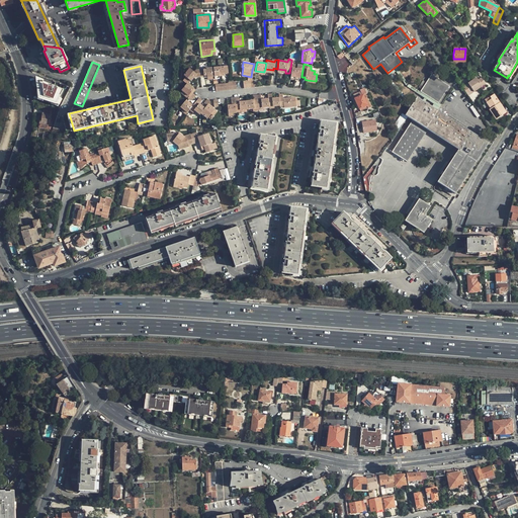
[(210,68),(201,69),(202,76),(202,77),(206,76),(211,76),(210,68)]
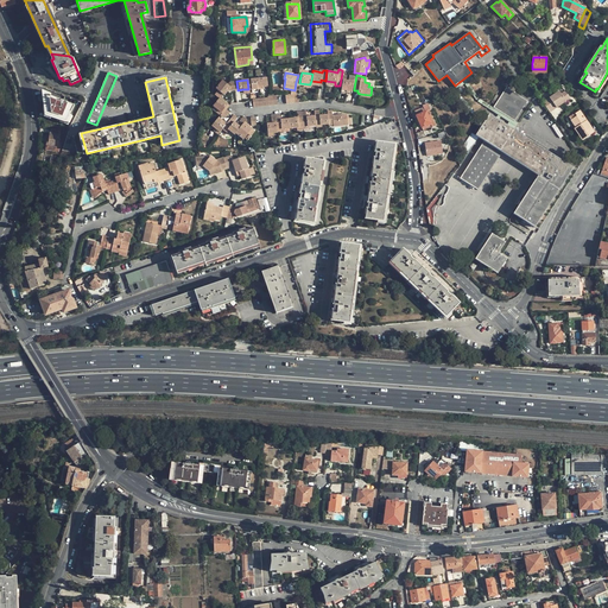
[(229,87),(227,84),(221,81),(215,89),(219,92),(222,95),(223,95),(227,90),(229,90),(229,87)]
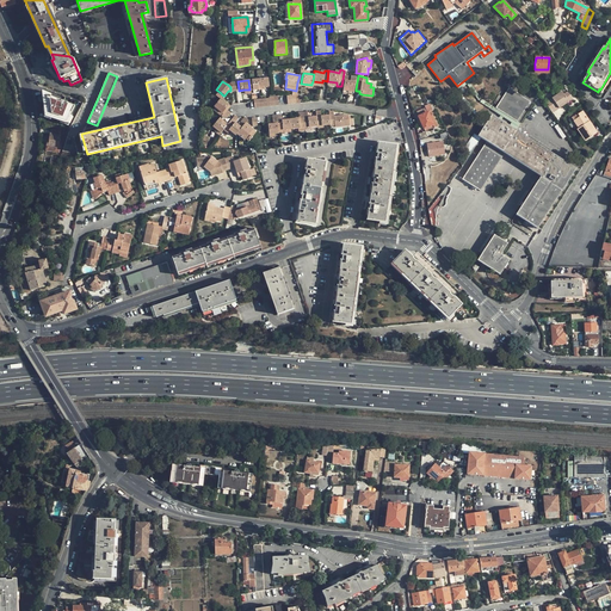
[(530,102),(508,87),(495,107),(517,122),(530,102)]
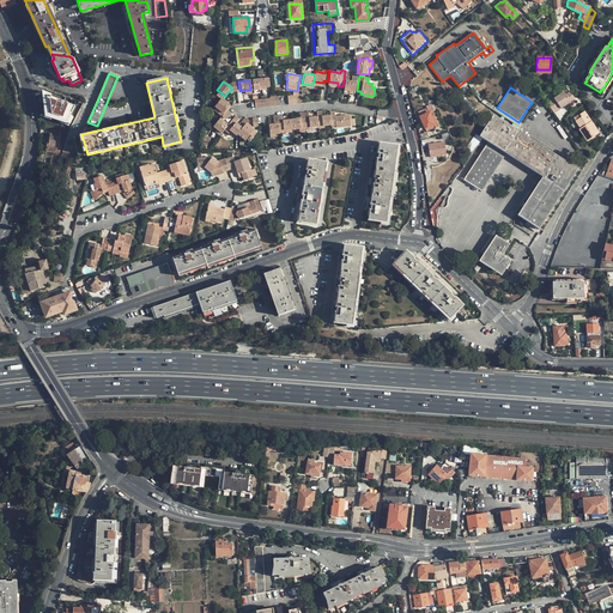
[(564,91),(550,101),(557,110),(575,98),(569,91),(565,93),(564,91)]
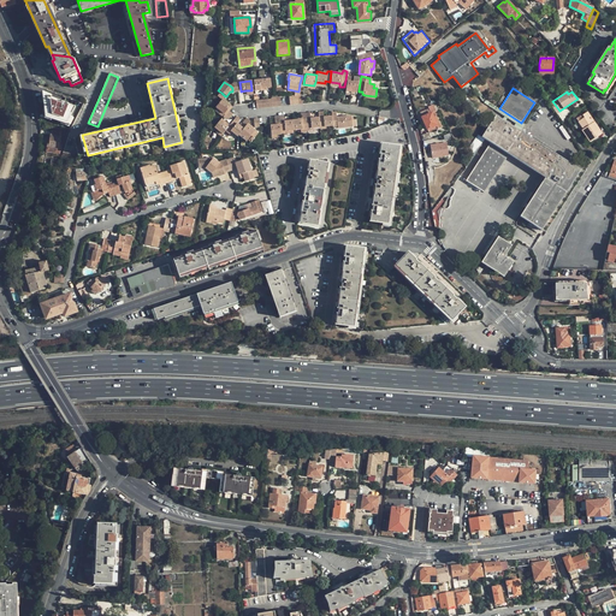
[(64,104),(49,100),(48,110),(49,110),(48,114),(60,117),(64,104)]
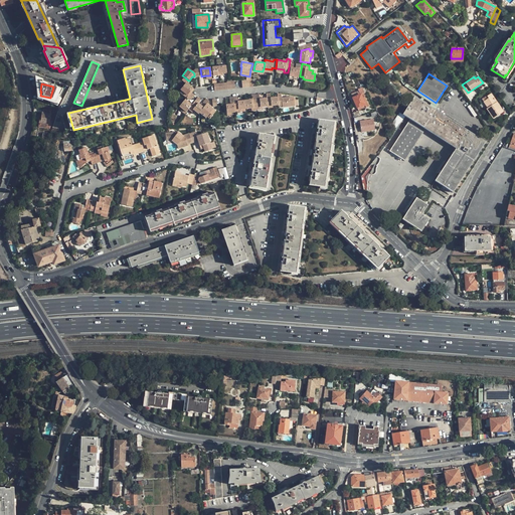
[(193,96),(190,93),(189,92),(191,89),(186,83),(185,83),(180,90),(181,91),(187,96),(185,99),(189,101),(193,96)]
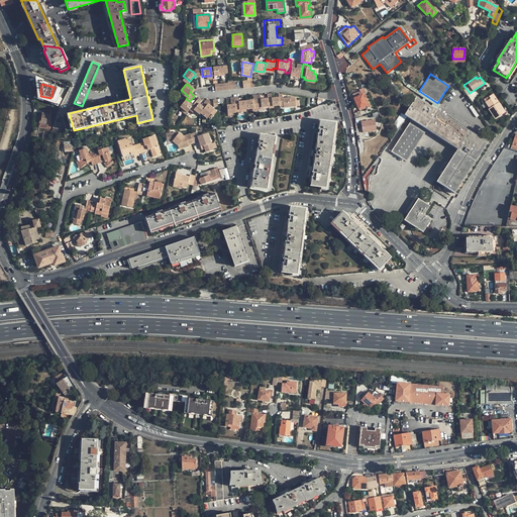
[(463,85),(461,86),(468,95),(470,93),(463,85)]
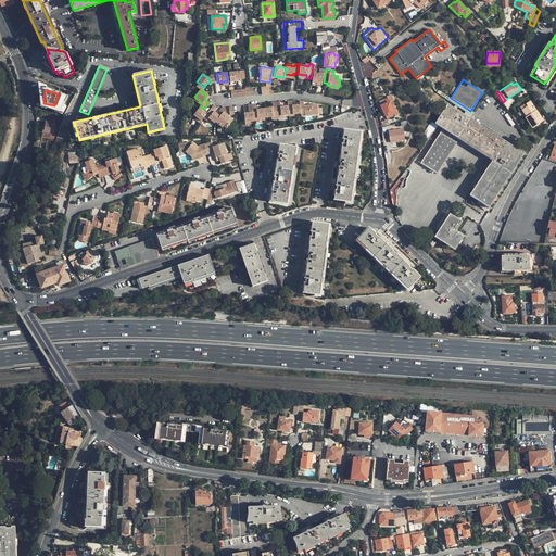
[(393,114),(395,116),(399,115),(392,101),(393,101),(391,95),(390,95),(387,97),(389,102),(381,106),(382,110),(384,113),(386,117),(393,114)]
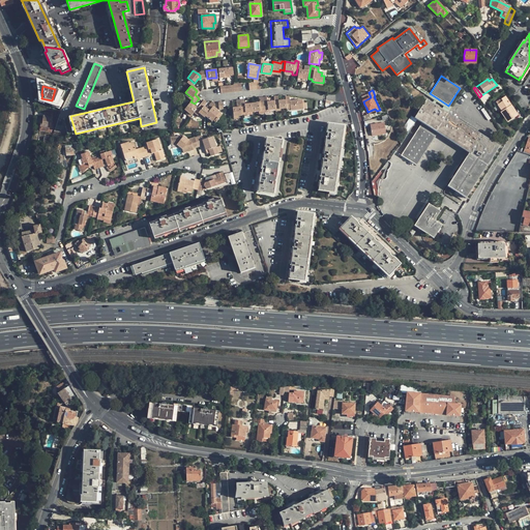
[(273,97),(273,101),(274,110),(280,110),(286,109),(285,100),(278,101),(277,96),(273,97)]
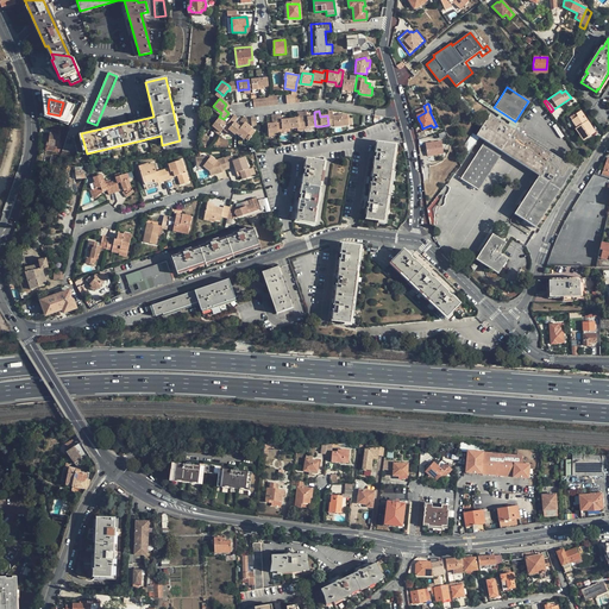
[(569,119),(570,121),(571,120),(577,127),(575,129),(583,140),(595,132),(581,111),(569,119)]
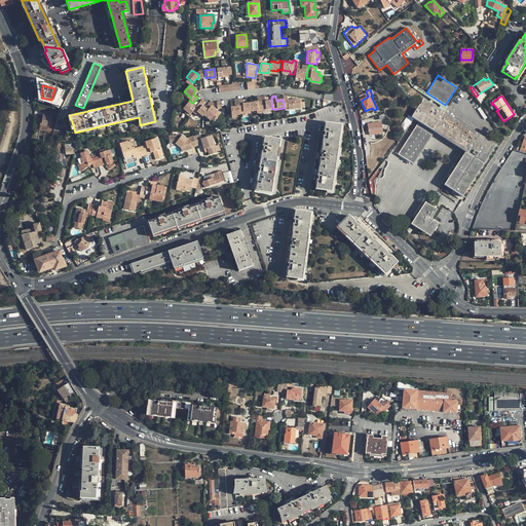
[(288,110),(301,108),(300,102),(300,100),(287,101),(287,97),(283,97),(283,100),(284,108),(284,109),(288,109),(288,110)]
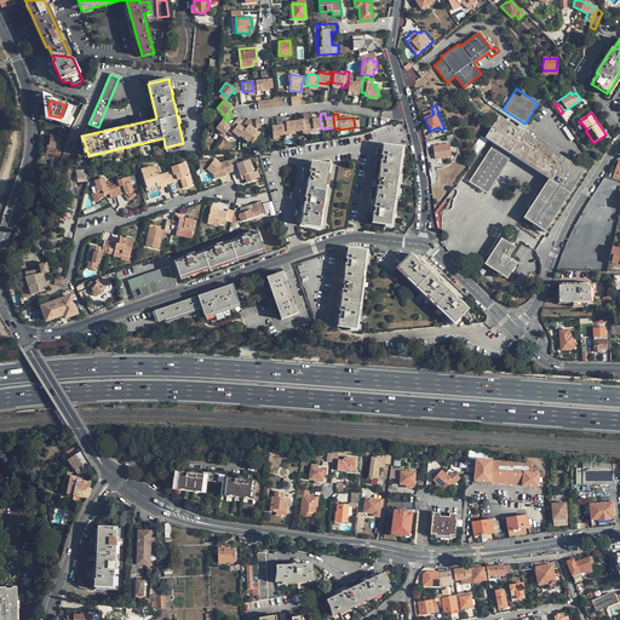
[(294,131),(302,131),(308,130),(306,115),(302,115),(302,121),(293,122),(294,131)]
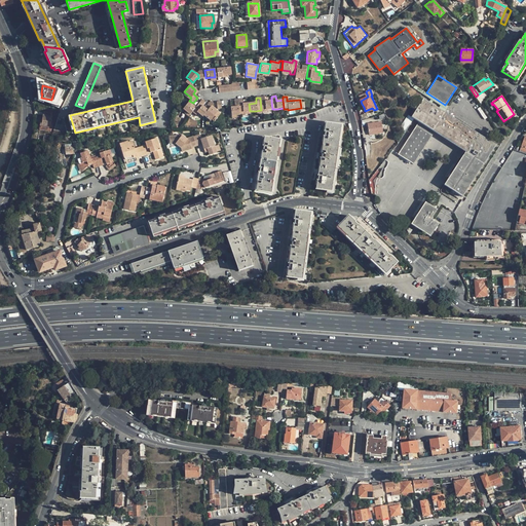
[(261,110),(266,110),(272,109),(271,101),(265,102),(264,98),(260,98),(261,110)]
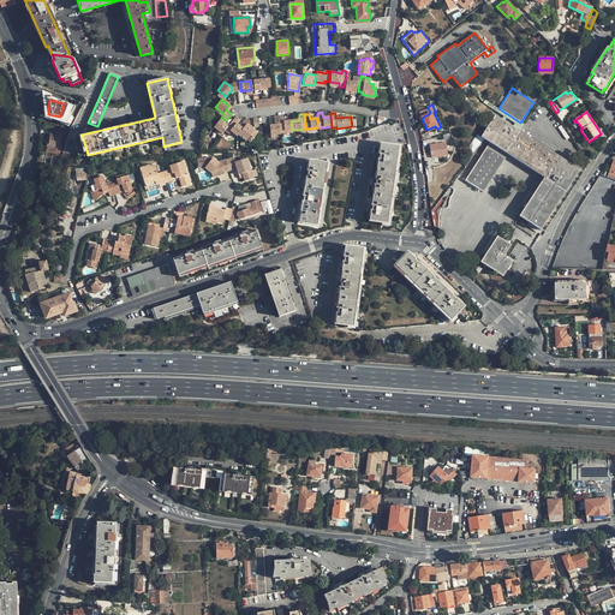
[(490,142),(465,180),(483,191),(508,154),(544,178),(519,215),(541,230),(580,169),(519,131),(513,126),(495,115),(481,136),(490,142)]
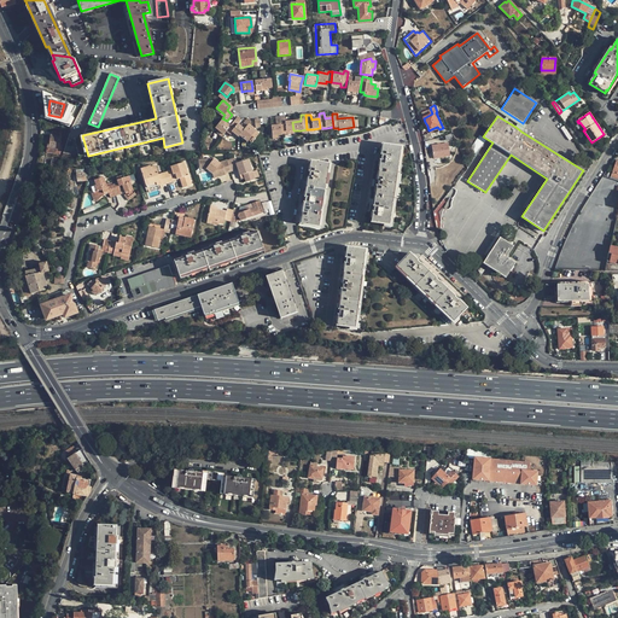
[(270,127),(272,136),(278,135),(281,135),(281,134),(280,133),(279,117),(275,118),(275,126),(270,127)]
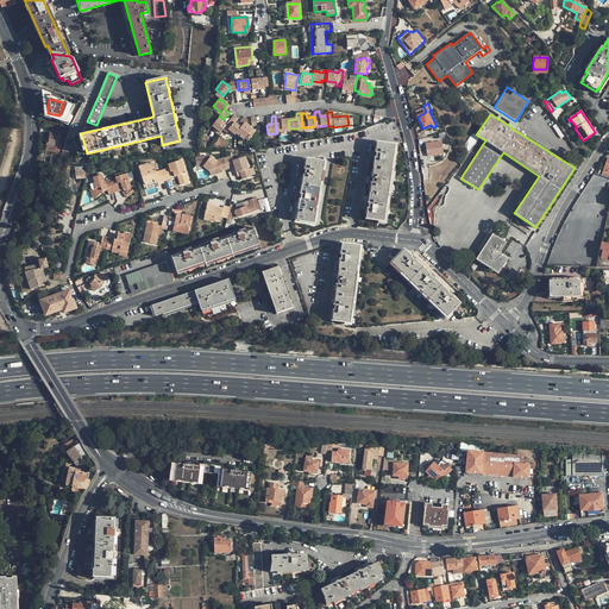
[(280,115),(275,115),(276,131),(289,129),(288,120),(281,120),(280,115)]
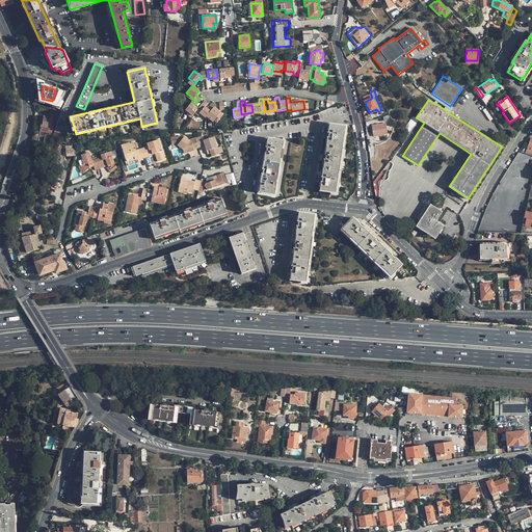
[(191,116),(194,112),(197,109),(194,106),(193,107),(189,104),(184,110),(188,113),(191,116)]
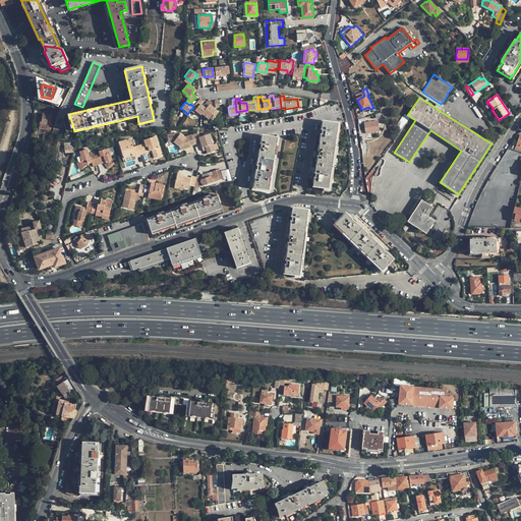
[(200,116),(203,113),(206,110),(203,107),(199,105),(197,107),(194,105),(193,107),(190,110),(194,114),(195,113),(200,116)]
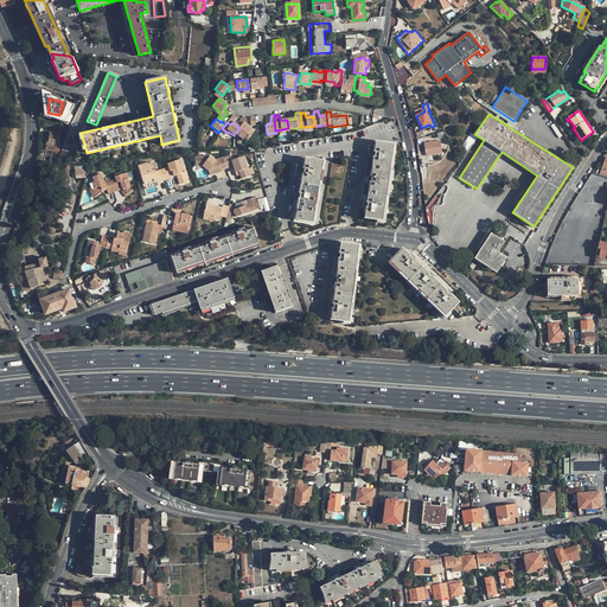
[(244,138),(246,135),(250,129),(247,126),(243,123),(241,126),(240,128),(236,132),(244,138)]
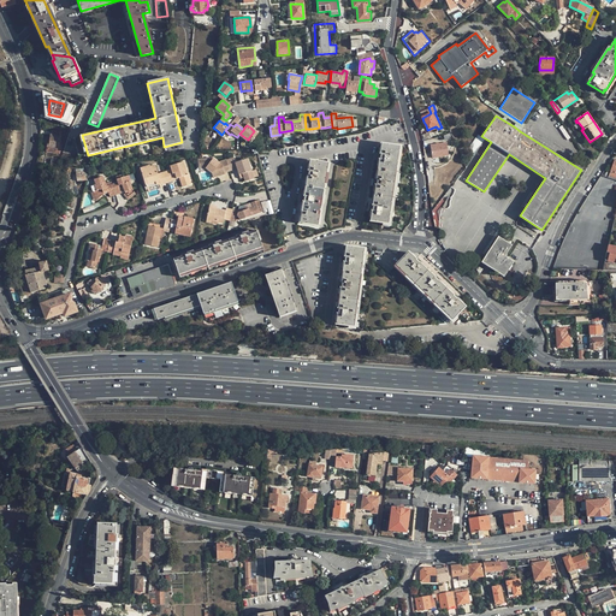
[(49,134),(49,140),(49,142),(47,142),(46,148),(48,149),(48,152),(60,154),(61,147),(60,147),(61,131),(52,130),(51,134),(49,134)]
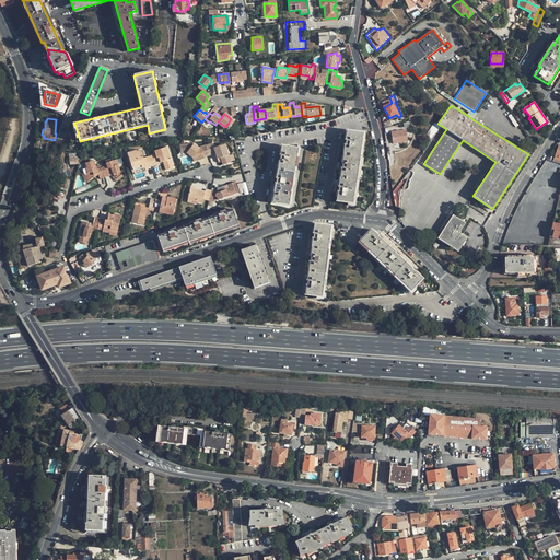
[(72,143),(80,141),(74,123),(68,125),(72,143)]
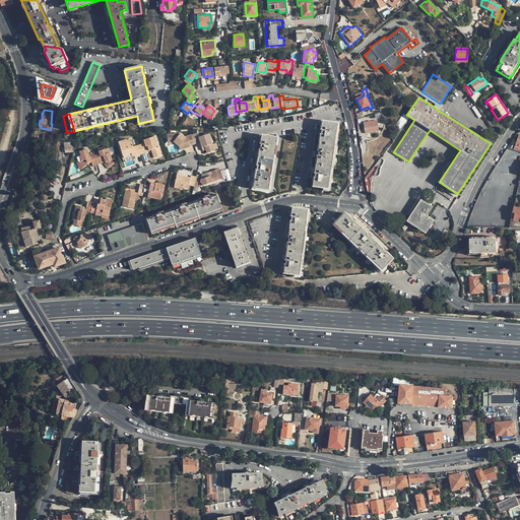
[(379,132),(378,120),(364,121),(365,133),(379,132)]
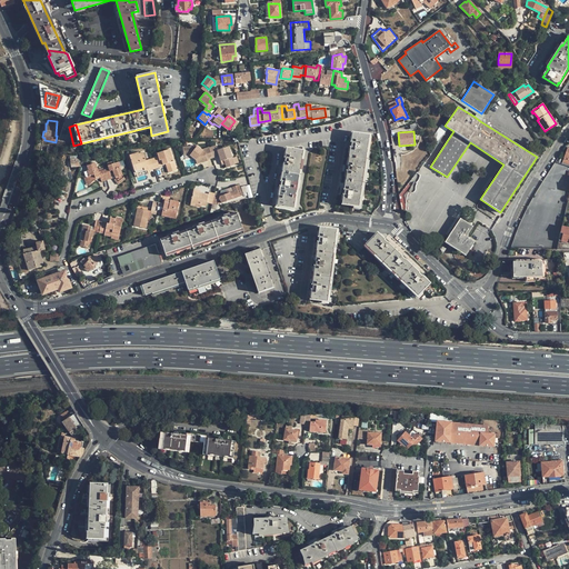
[(352,132),(351,142),(352,142),(351,148),(350,148),(348,166),(349,166),(348,172),(347,171),(345,190),(343,196),(342,205),(359,207),(369,136),(352,132)]
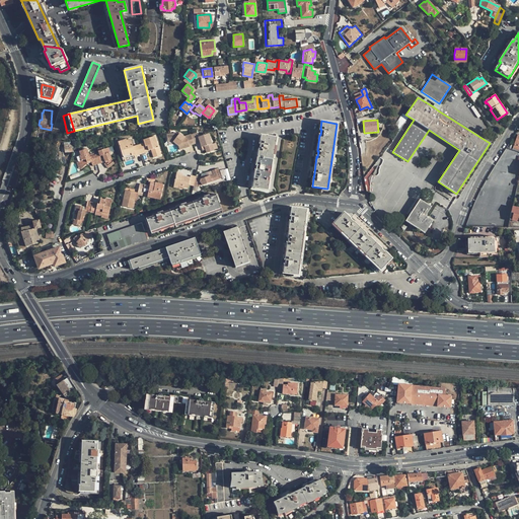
[(173,141),(176,143),(178,145),(179,150),(190,147),(190,145),(195,144),(192,135),(184,137),(179,133),(167,135),(168,142),(173,141)]
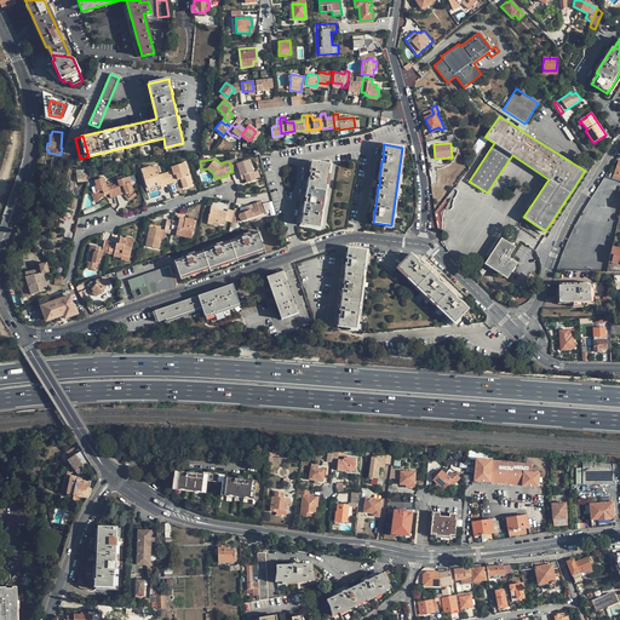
[(235,159),(229,161),(233,172),(239,170),(241,176),(245,174),(246,178),(247,182),(257,179),(250,159),(237,164),(235,159)]
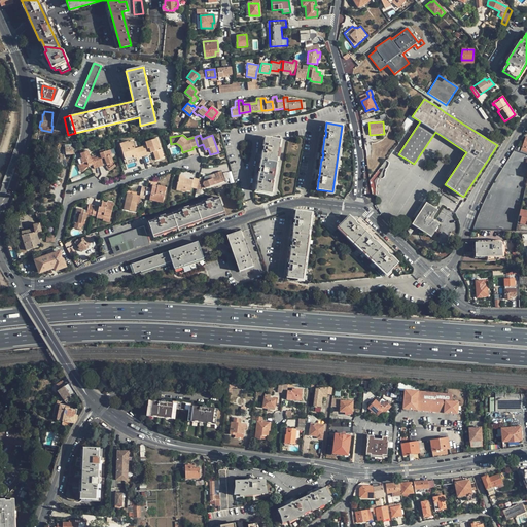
[(260,173),(259,173),(256,190),(272,192),(281,140),(266,137),(264,145),(265,146),(264,151),(262,151),(260,168),(261,168),(260,173)]
